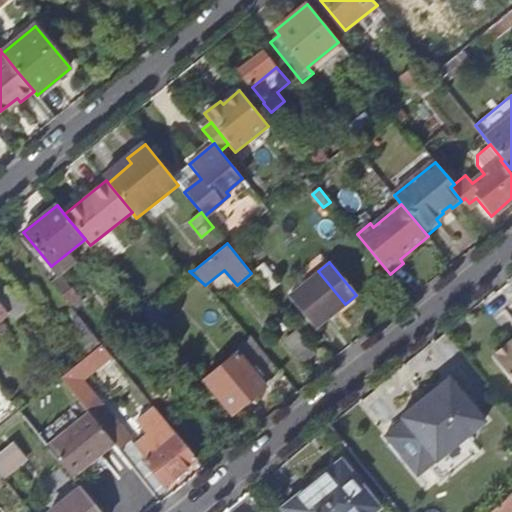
[(270,291),(280,283),(264,263),(254,271),(270,291)]
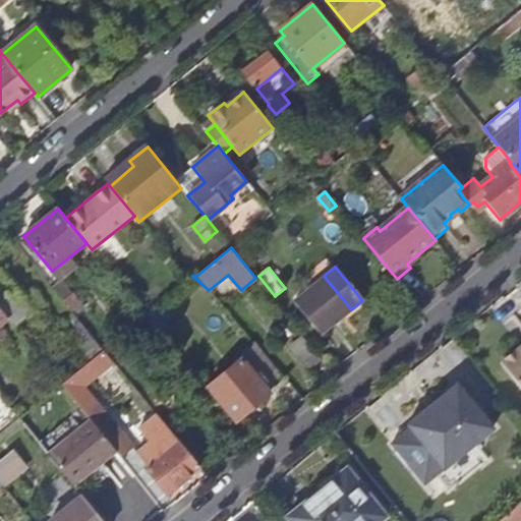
[(0,308),(9,321),(14,326),(33,311),(36,314),(46,305),(34,291),(23,298),(0,269),(0,308)]
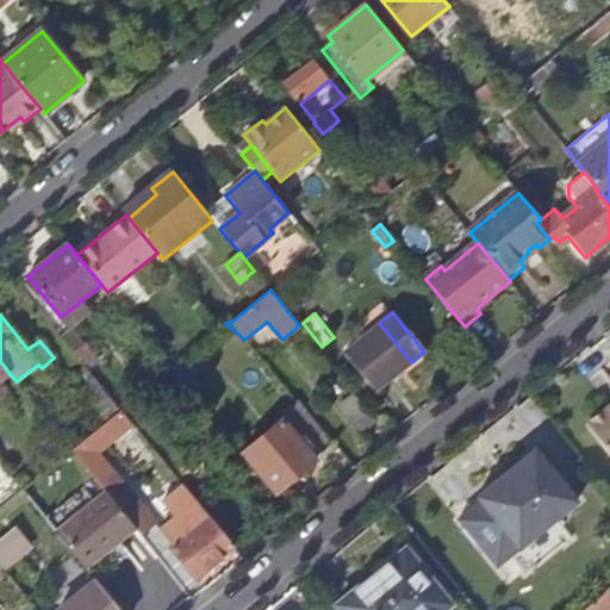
[(411,362),(379,323),(344,353),(375,391),(411,362)]
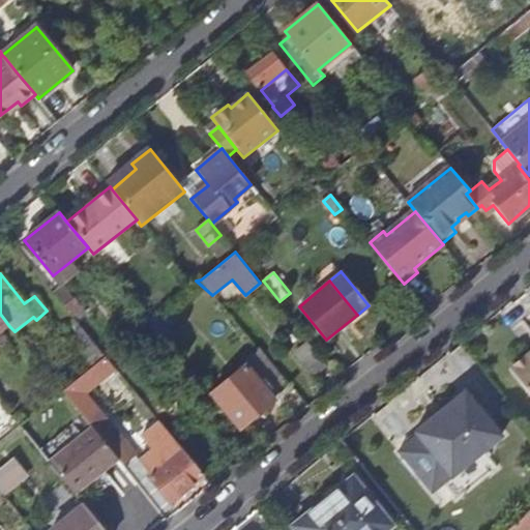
[(55,294),(65,306),(74,299),(63,287),(55,294)]
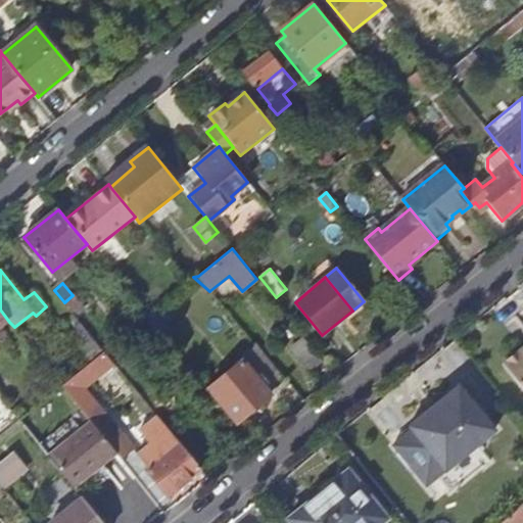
[(0,329),(9,322),(0,310),(0,329)]
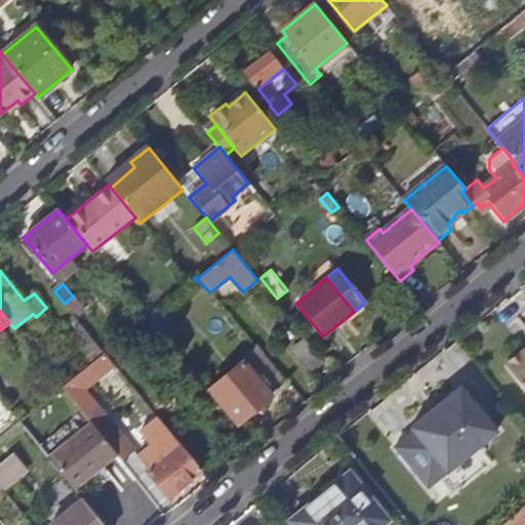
[(93,363),(105,353),(74,316),(64,324),(93,363)]
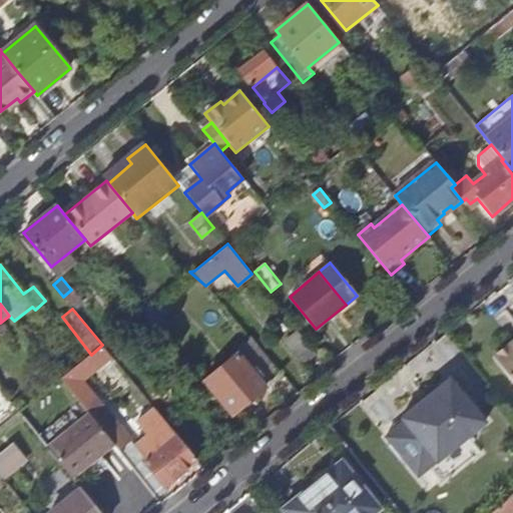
[(317,353),(299,331),(287,342),(304,363),(317,353)]
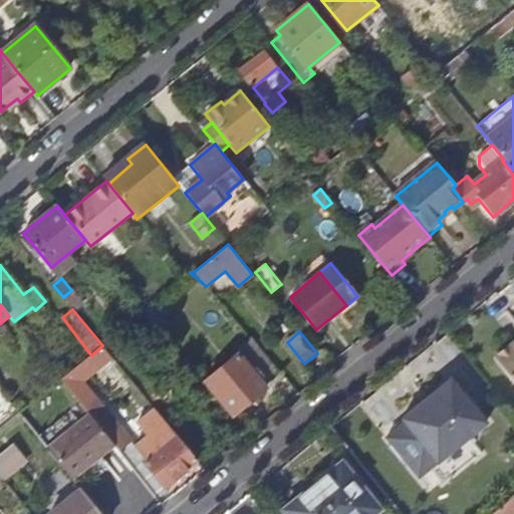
[(282,372),(251,336),(236,350),(239,354),(265,386),(282,372)]
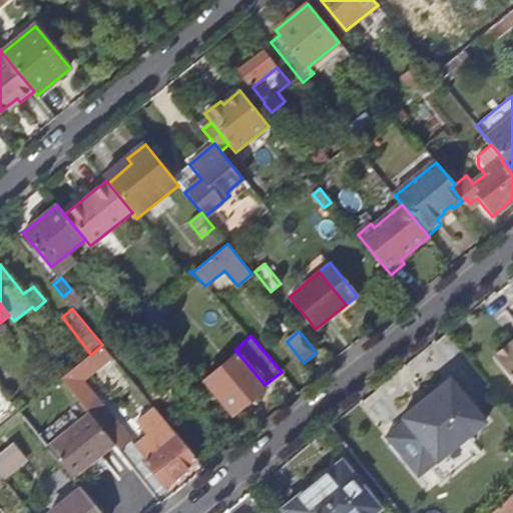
[(512,345),(512,346),(507,345),(497,353),(496,359),(495,360),(512,381),(512,345)]
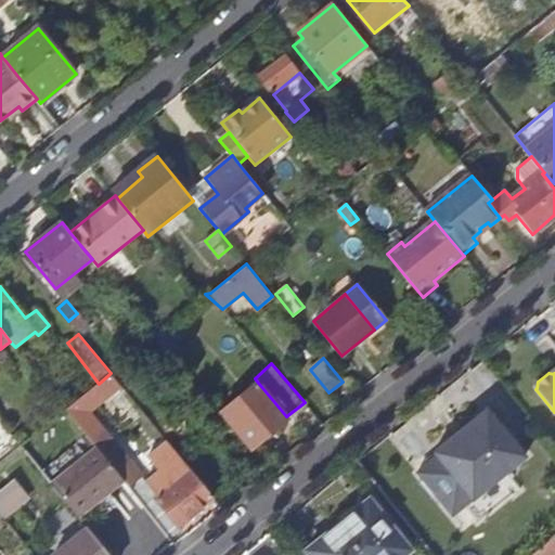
[(288,418),(286,416),(258,383),(222,413),(252,449),(288,418)]
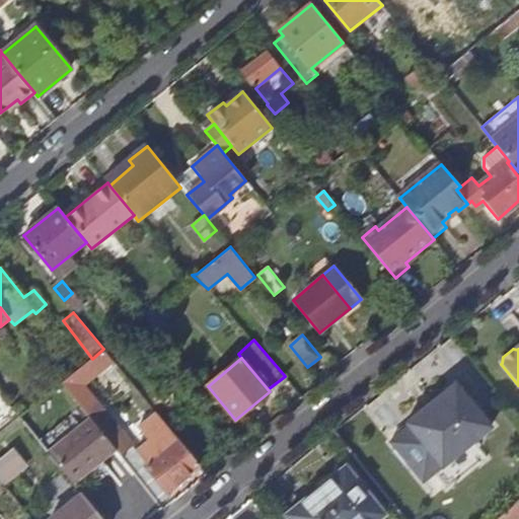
[(472,441),(491,427),(456,385),(425,411),(424,410),(408,423),(438,460),(468,436),(472,441)]
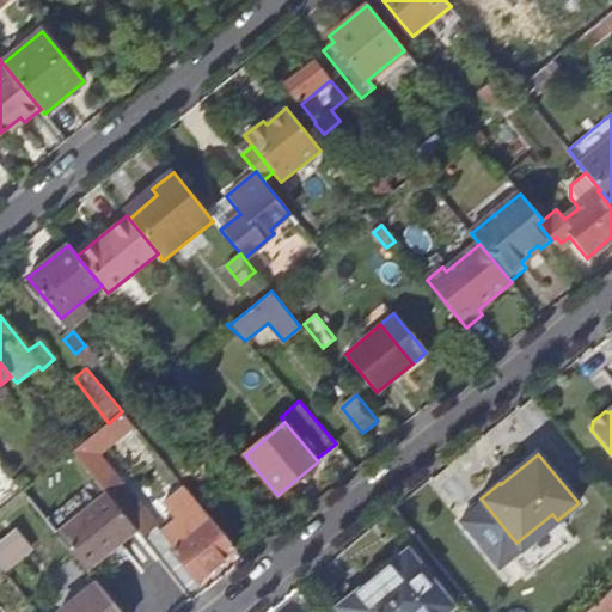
[(220,513),(234,530),(264,506),(250,489),(220,513)]
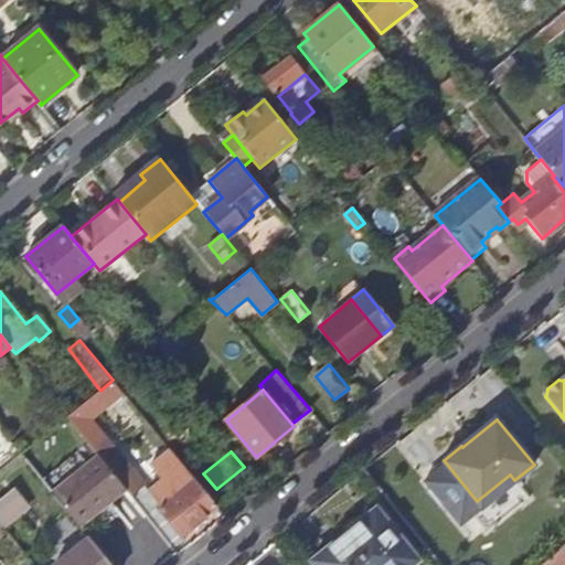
[(54,494),(80,526),(126,489),(124,487),(99,457),(54,494)]
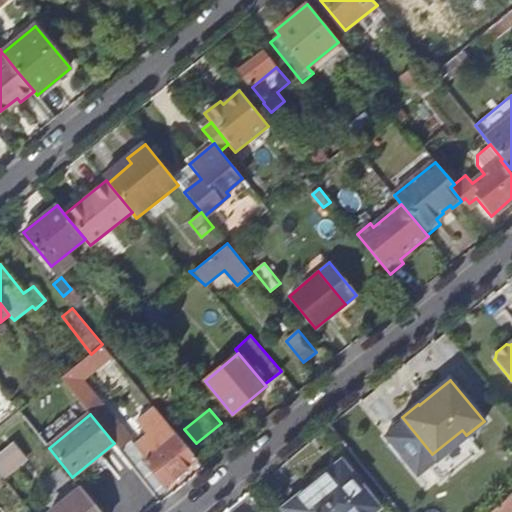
[(196,459),(165,421),(147,435),(151,440),(139,450),(146,459),(143,461),(164,486),(196,459)]
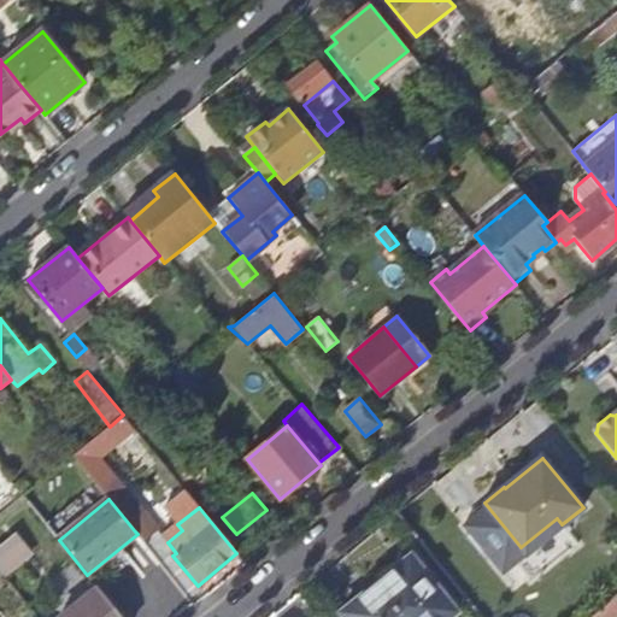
[(135,532),(137,534),(148,548),(163,536),(150,519),(135,532)]
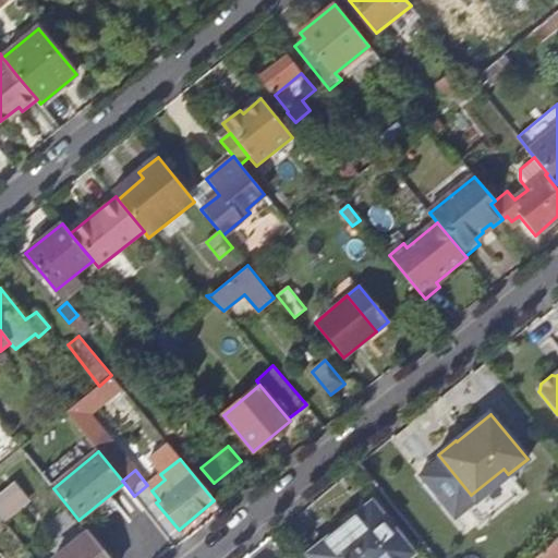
[(0,495),(0,514),(5,522),(32,500),(16,483),(0,495)]
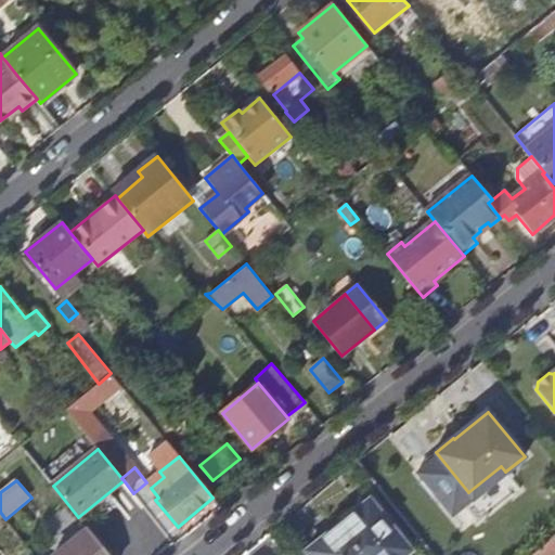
[(402,554),(411,549),(370,499),(307,551),(310,554),(402,554)]
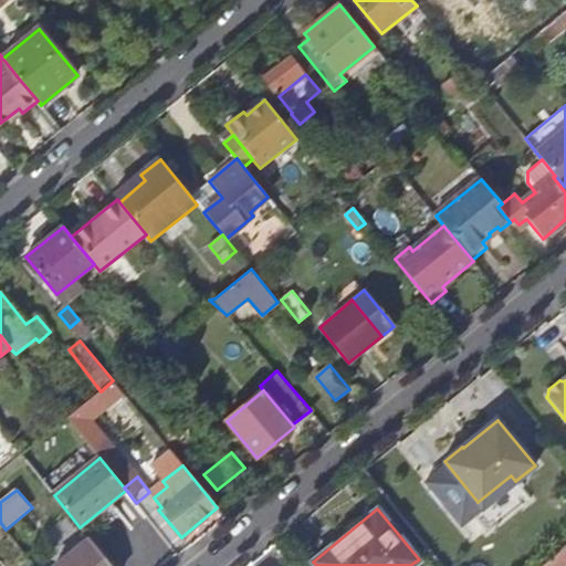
[(111,565),(90,540),(56,565),(111,565)]
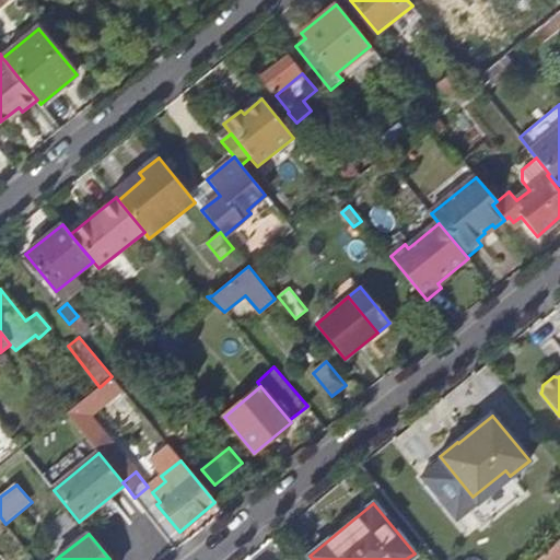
[(559,559),(559,539),(538,558),(535,559),(559,559)]
